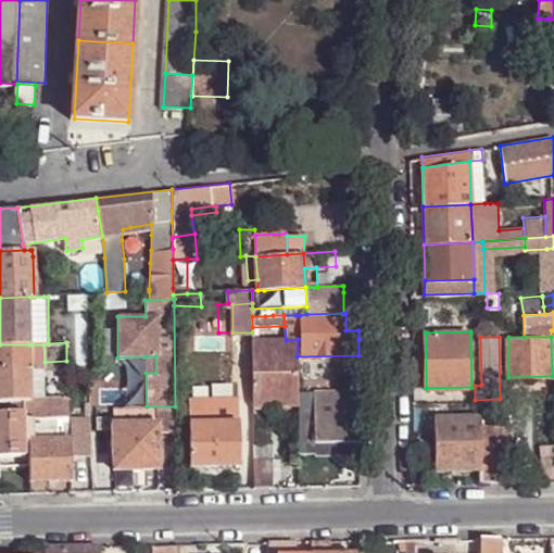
[(261,371),(298,369),(297,356),(298,339),(286,340),(252,342),(253,357),(253,371),(261,371)]
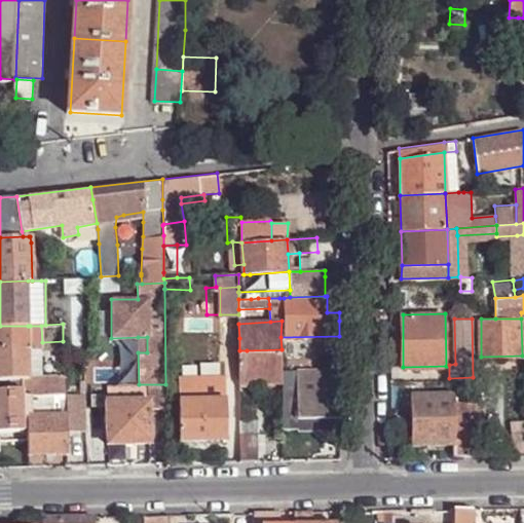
[(0,326),(0,379),(10,379),(17,378),(29,378),(28,347),(28,326),(0,326)]
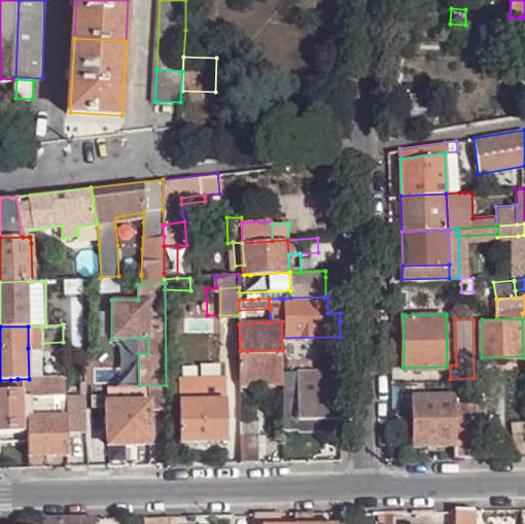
[(30,326),(28,326),(28,348),(42,347),(42,343),(41,326),(30,326)]
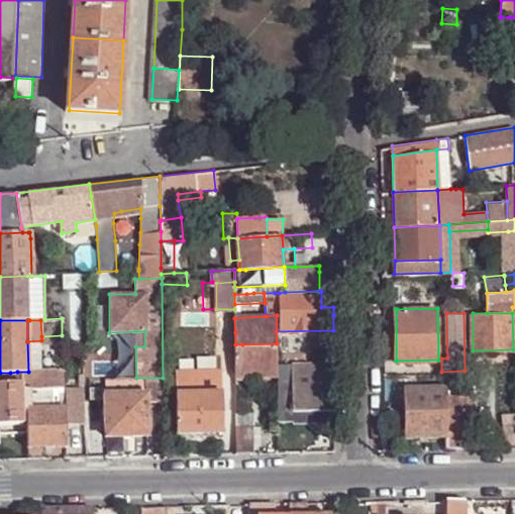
[(144,331),(135,331),(135,346),(144,346),(144,331)]
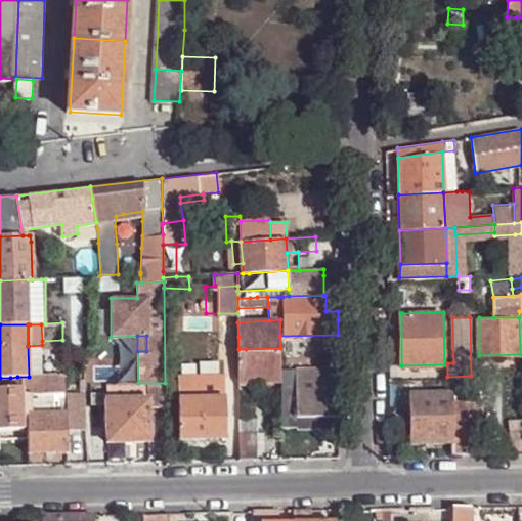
[(42,345),(28,346),(29,377),(43,376),(42,345)]
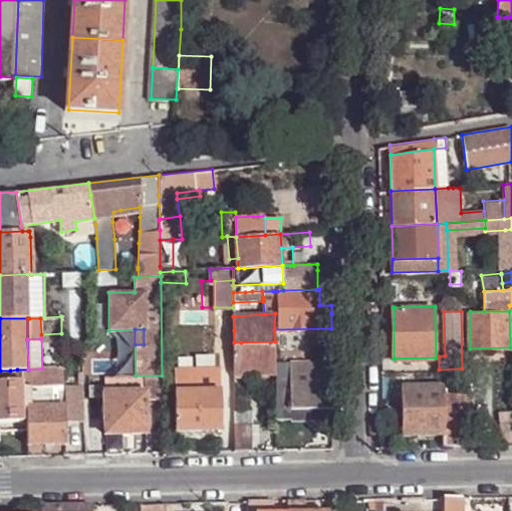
[(235,376),(274,376),(275,341),(241,342),(234,342),(234,354),(235,376)]
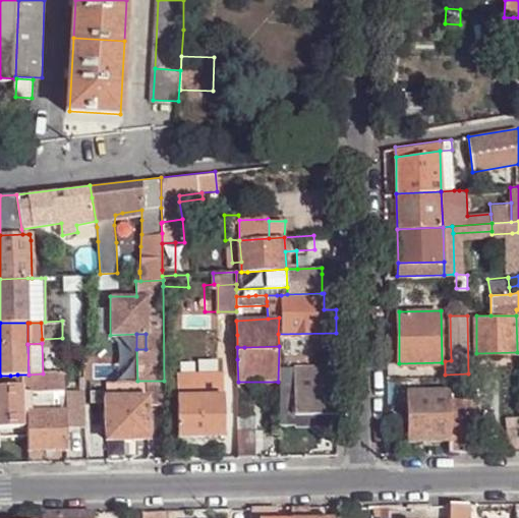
[(337,396),(337,365),(279,365),(280,423),(296,423),(296,413),(337,413),(337,406),(337,396)]
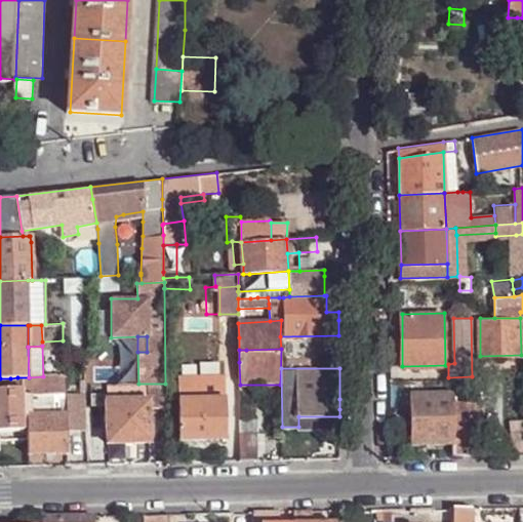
[(65,392),(65,375),(43,376),(29,377),(17,377),(16,389),(23,389),(23,394),(28,394),(53,393),(65,392)]
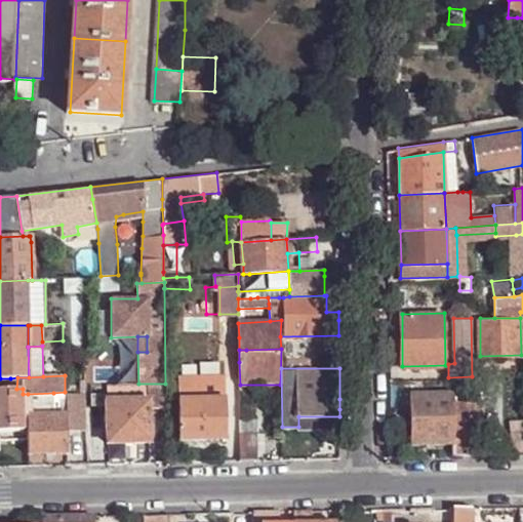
[(197,388),(197,400),(225,399),(225,376),(197,377),(197,388)]
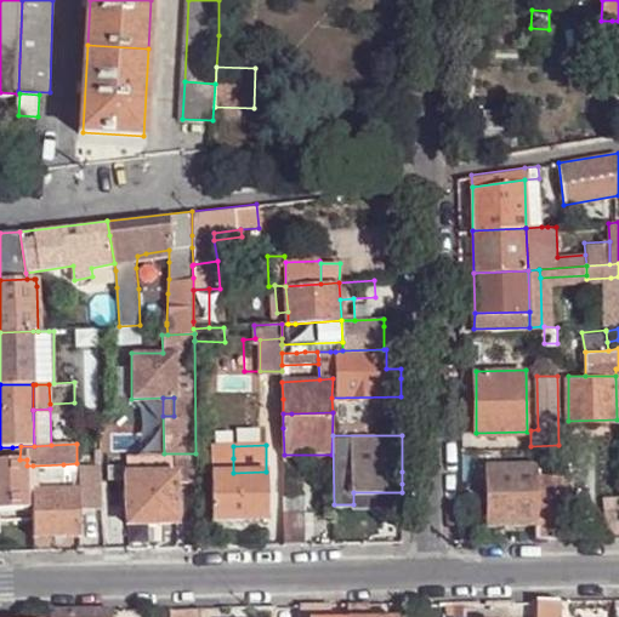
[(177,473),(196,473),(196,460),(196,453),(164,453),(137,455),(138,474),(177,473)]
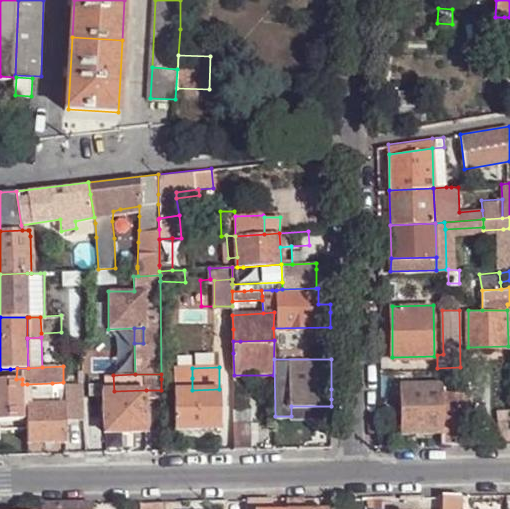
[(105,375),(105,390),(114,391),(113,375),(105,375)]
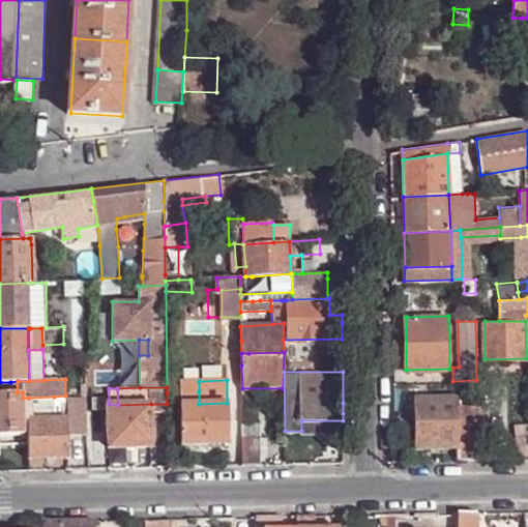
[(11,392),(0,392),(0,435),(24,434),(23,398),(23,392),(17,392),(11,392)]
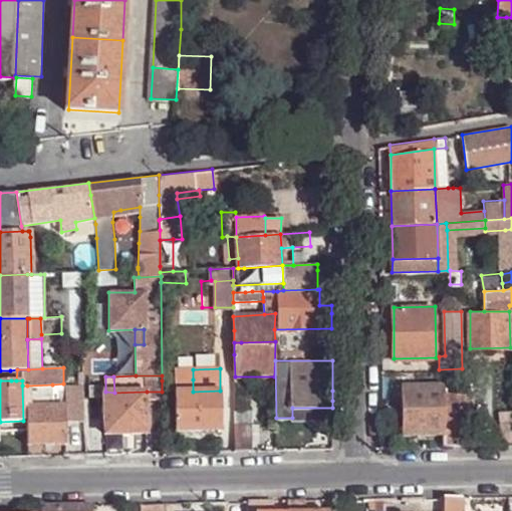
[(64,405),(63,384),(52,385),(53,406),(64,405)]
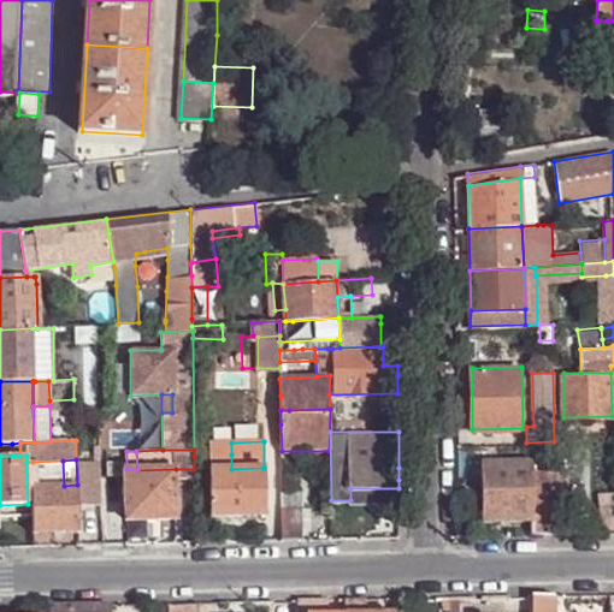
[(533,459),(482,461),(483,521),(533,520),(535,534),(558,533),(555,506),(555,470),(533,471),(533,459)]
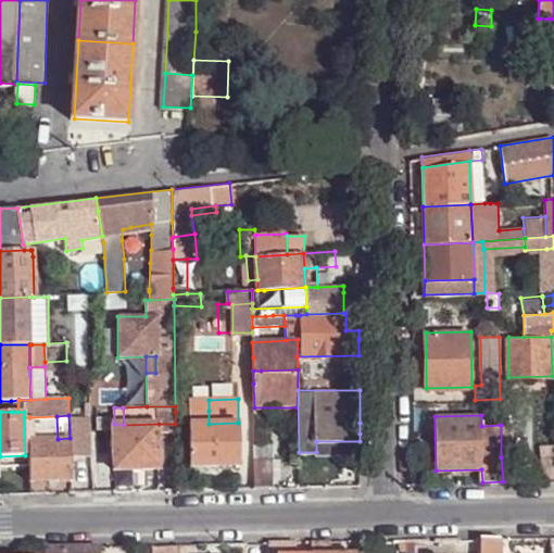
[(58,439),(57,416),(29,417),(29,439),(58,439)]
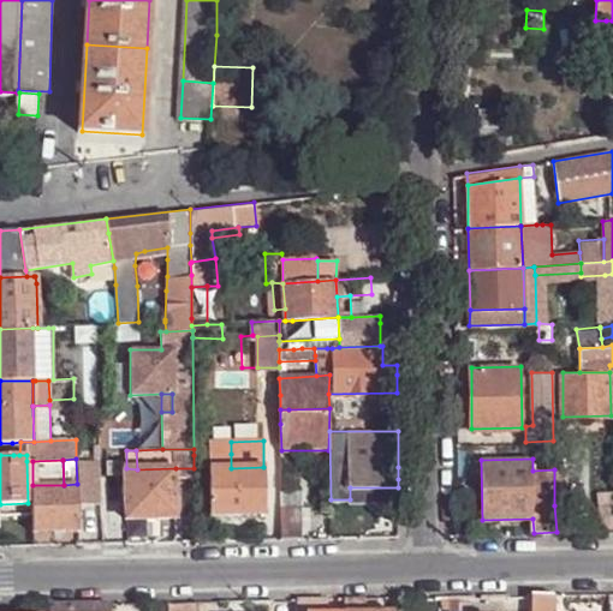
[(78,460),(79,503),(101,502),(100,460),(78,460)]
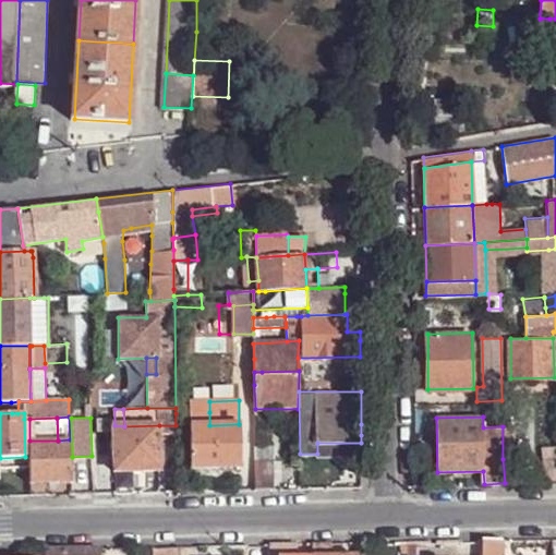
[(239,424),(209,425),(190,425),(190,469),(240,468),(239,424)]
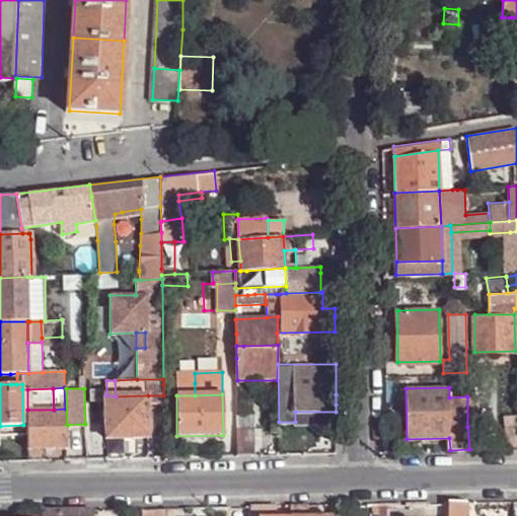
[(106,395),(107,438),(148,437),(148,395),(116,396),(106,395)]
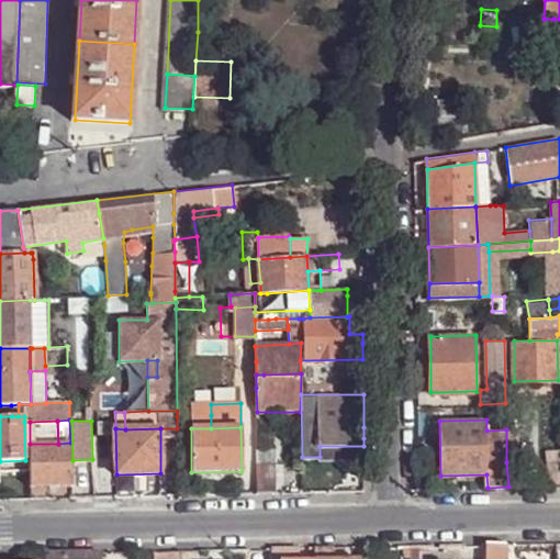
[(73,485),(70,443),(58,444),(30,444),(31,468),(31,487),(43,487),(73,485)]
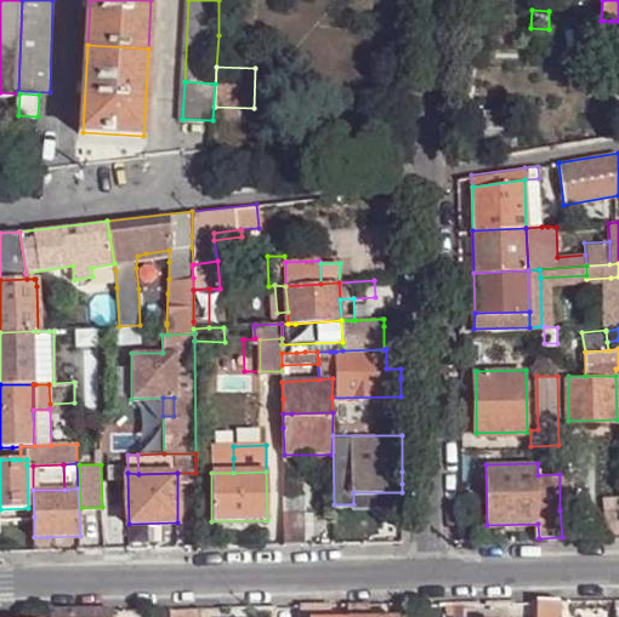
[(402,492),(353,492),(353,504),(402,504),(402,492)]
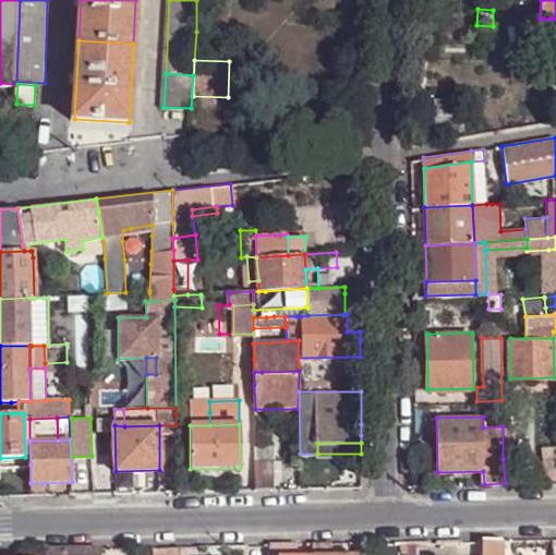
[(543,483),(555,482),(555,444),(541,445),(543,483)]
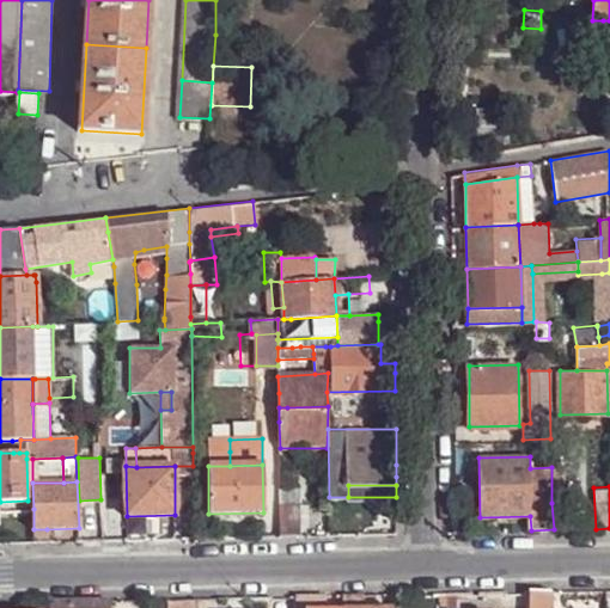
[(280,507),(280,536),(300,535),(300,505),(299,487),(280,489),(280,507)]
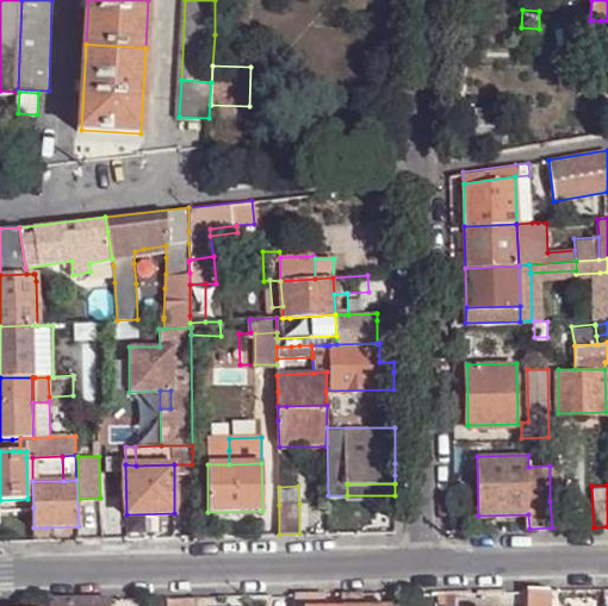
[(35,539),(48,539),(47,528),(33,528),(35,539)]
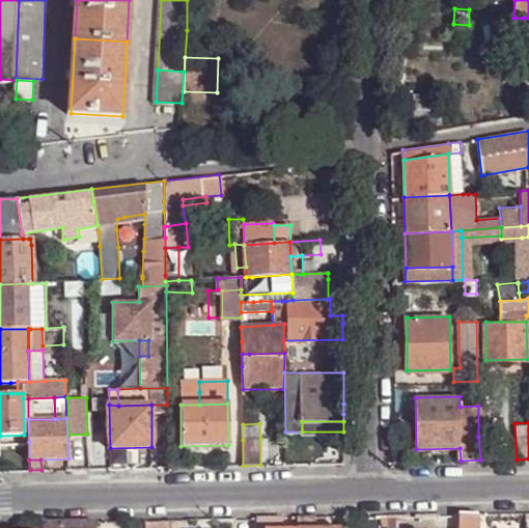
[(478,527),(479,512),(458,513),(458,527),(478,527)]
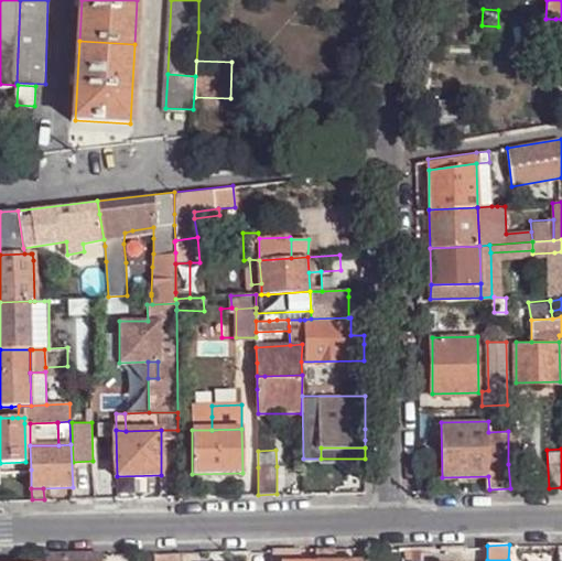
[(301,560),(301,549),(273,550),(272,560),(301,560)]
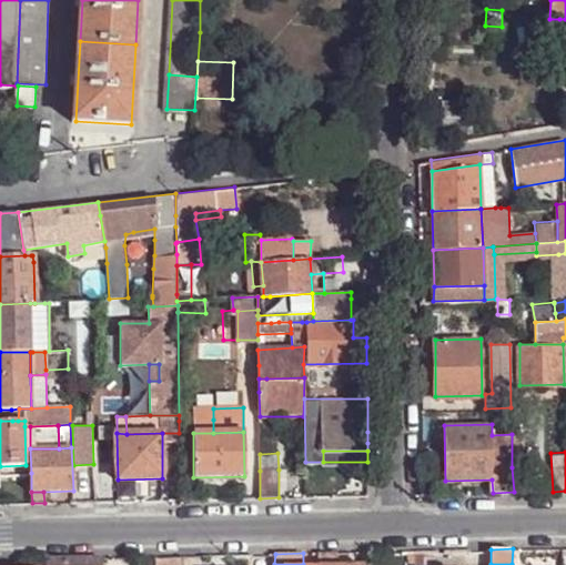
[(317,553),(317,564),(337,564),(337,553),(317,553)]
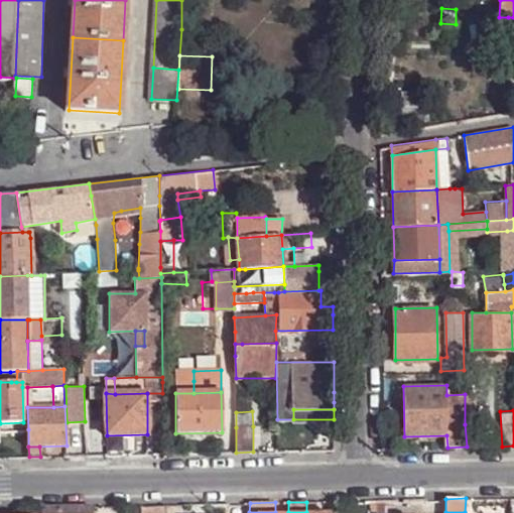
[(164,512),(165,504),(144,505),(143,512),(164,512)]
